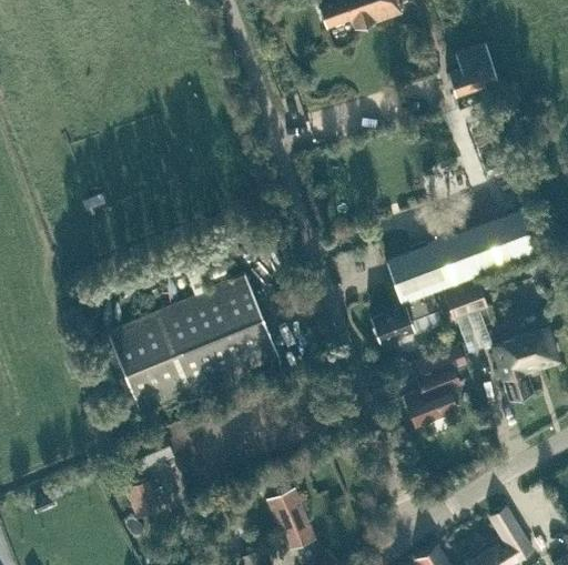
[(393,0),(320,0),(315,2),(325,29),(350,20),(354,30),(398,14),(397,10),(401,9),(399,6),(396,7),(393,0)]
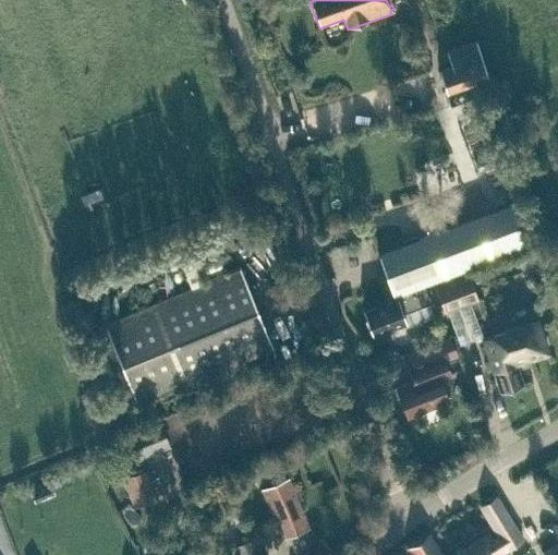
[(450,69),(438,73),(446,96),(487,82),(484,72),(481,63),(474,44),(446,53),(450,69)]
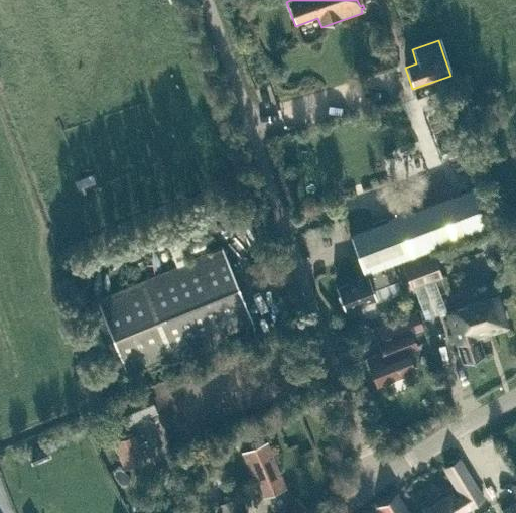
[(465,106),(459,113),(466,118),(472,111),(465,106)]
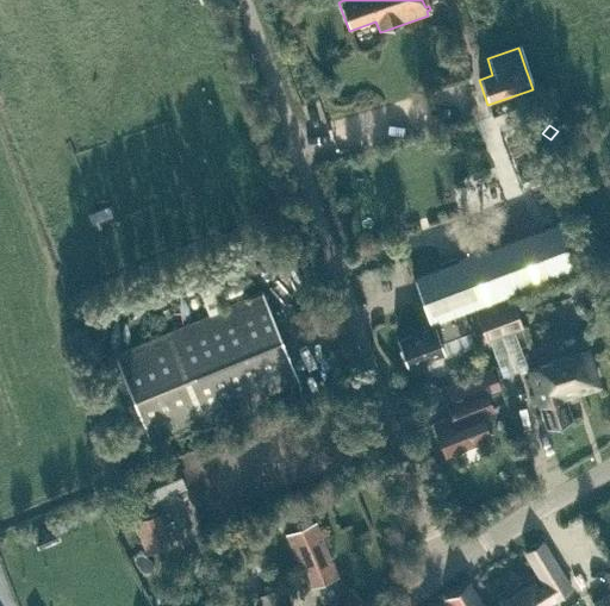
[(462,313),(576,270),(558,225),(412,279),(431,331),(398,343),(408,369),(442,356),(439,345),(470,333),(462,313)]
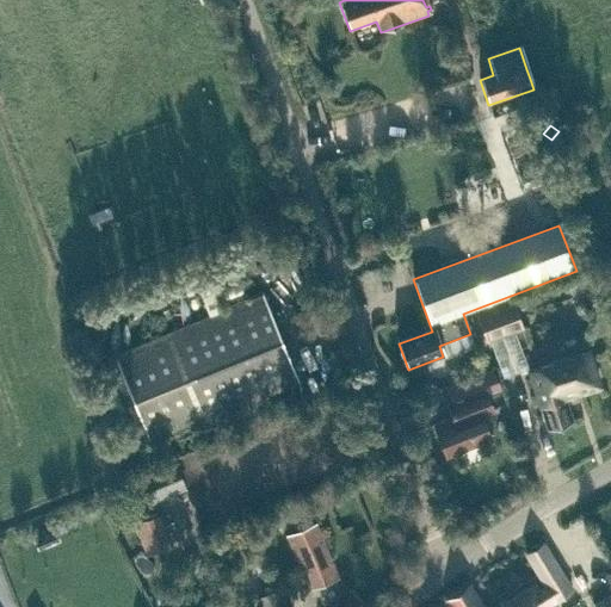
[(150,445),(297,384),(261,297),(113,358),(150,445)]
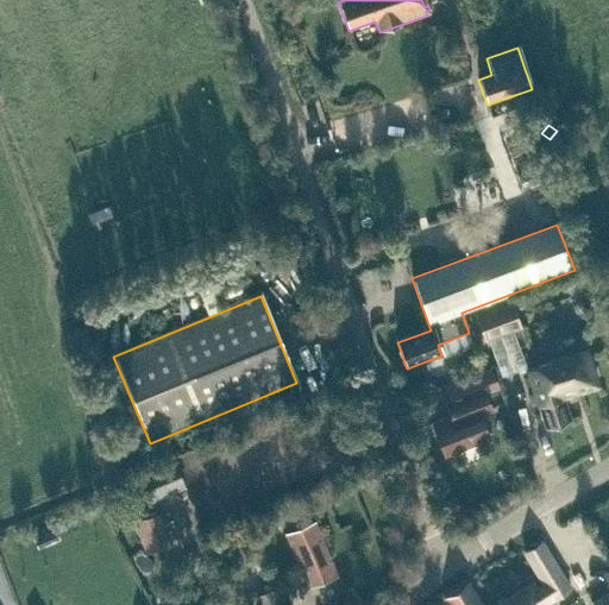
[(508,302),(472,316),(483,347),(521,334),(508,302)]
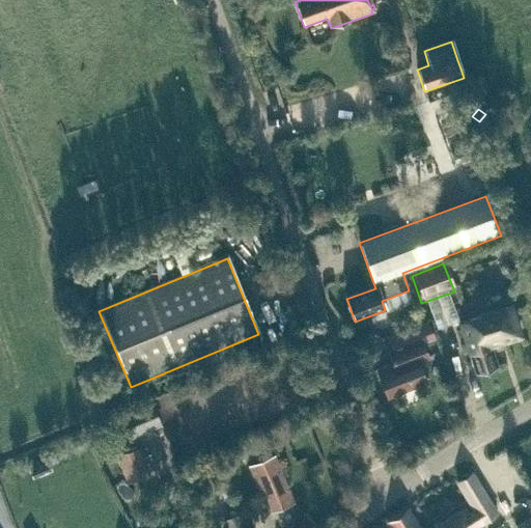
[(469,357),(474,376),(498,368),(493,350),(524,340),(512,305),(456,324),(467,357),(469,357)]
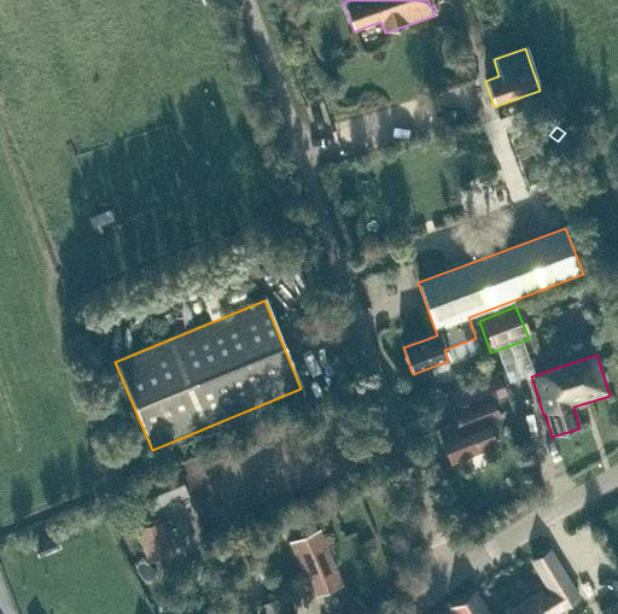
[(485,364),(472,369),(477,382),(490,378),(485,364)]
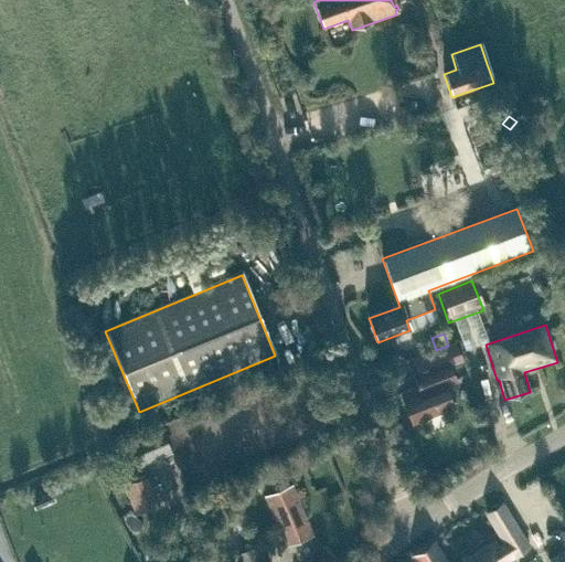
[(445,386),(456,382),(448,363),(413,378),(418,390),(402,396),(413,425),(454,409),(445,386)]
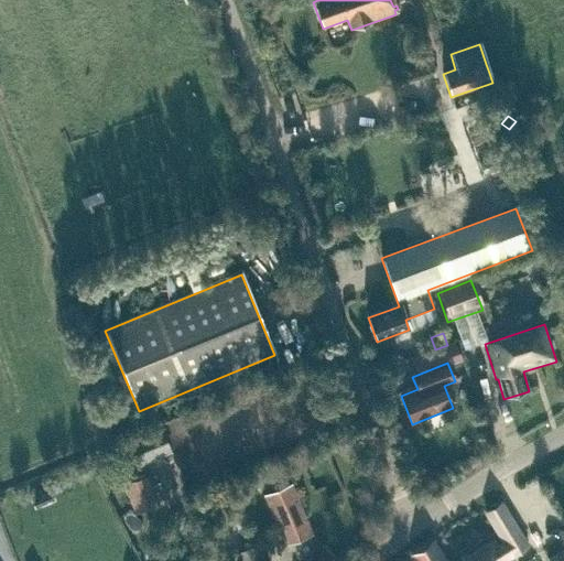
[(122,485),(134,515),(158,506),(147,475),(138,477),(136,472),(122,477),(125,484),(122,485)]
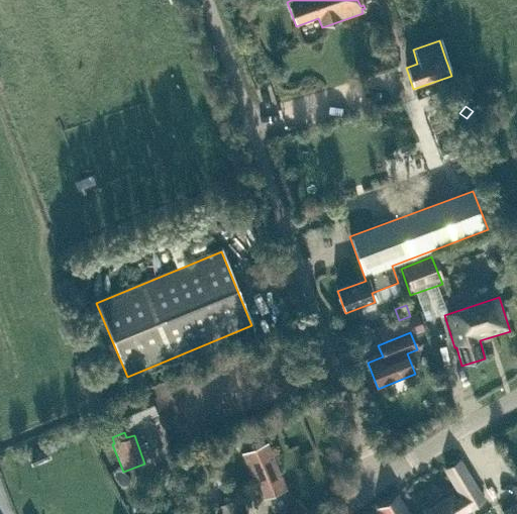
[(261,501),(286,491),(267,444),(241,455),(261,501)]
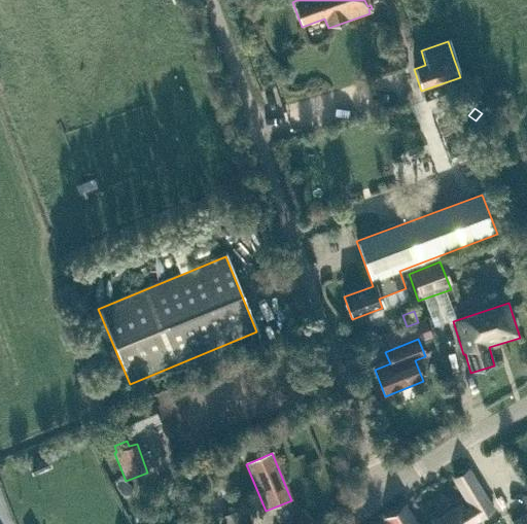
[(476,523),(493,513),(468,472),(454,480),(469,507),(462,510),(461,508),(434,523),(417,523),(406,507),(384,520),(386,523),(476,523)]
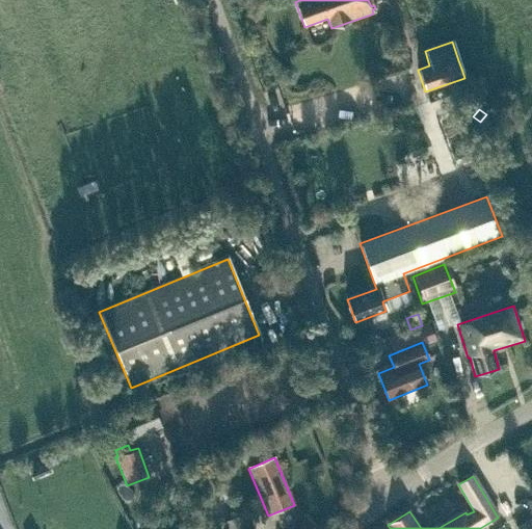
[(224,523),(227,528),(244,528),(239,517),(224,523)]
